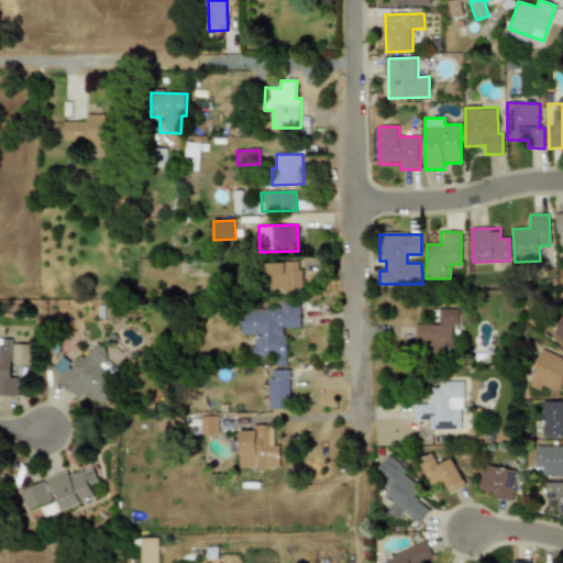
[(301,290),(300,262),(266,263),(267,291),(301,290)]
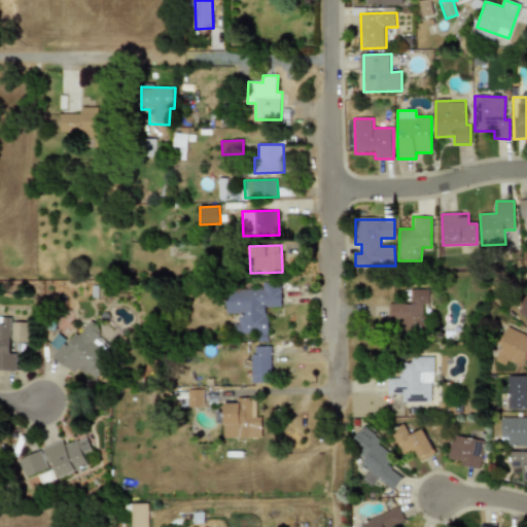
[(268,342),(267,308),(281,308),(280,283),(261,283),(261,289),(225,289),(226,314),(238,314),(239,334),(255,332),(255,342),(268,342)]
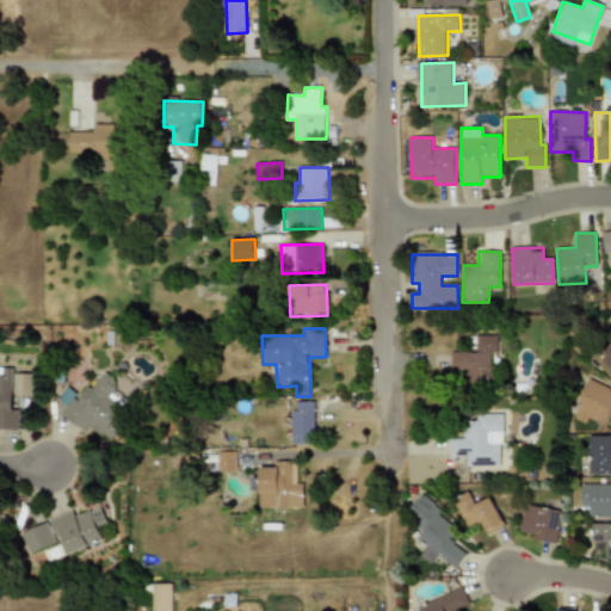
[(497,335),(476,335),(476,352),(450,352),(450,371),(466,371),(466,384),(497,384),(497,366),(489,366),(489,352),(497,352),(497,335)]
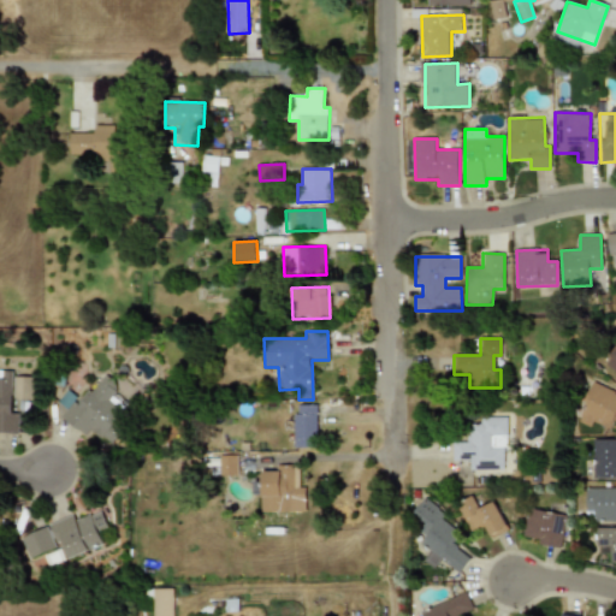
[(0,432),(18,433),(18,413),(11,413),(12,377),(1,375),(0,384),(0,383),(0,432)]
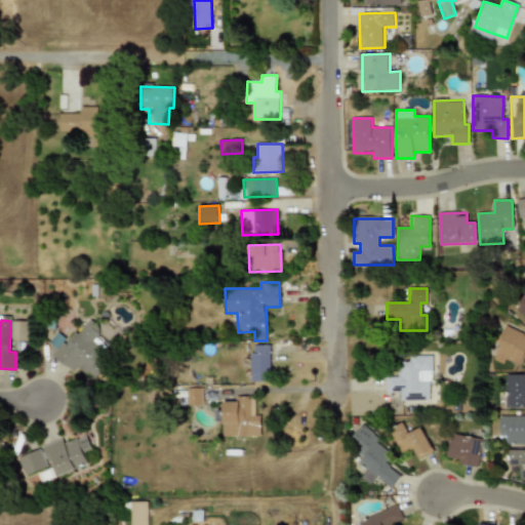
[(28,321),(11,321),(10,340),(28,340),(28,321)]
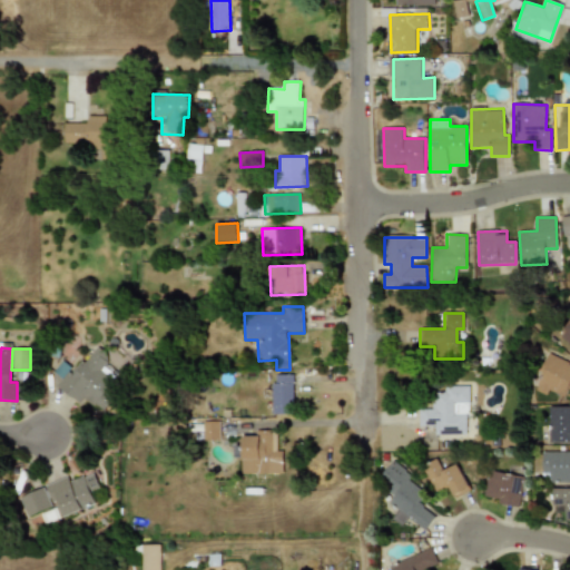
[(569,363),(549,355),(537,391),(549,395),(550,391),(566,397),(569,386),(569,363)]
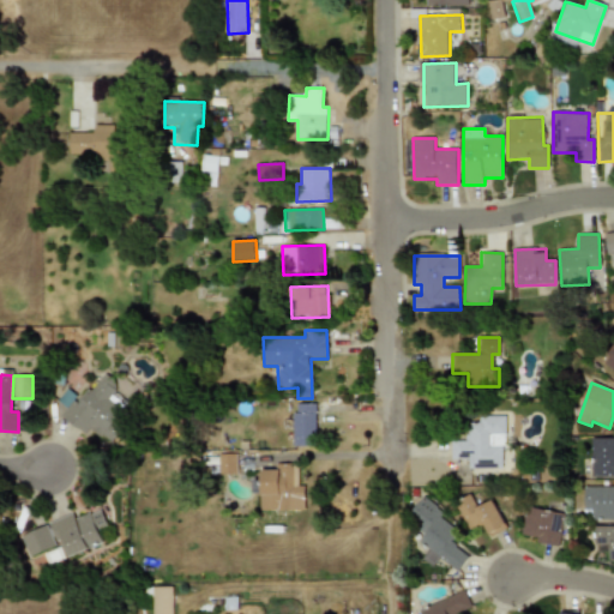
[(294,447),(315,446),(315,403),(293,404),(294,447)]
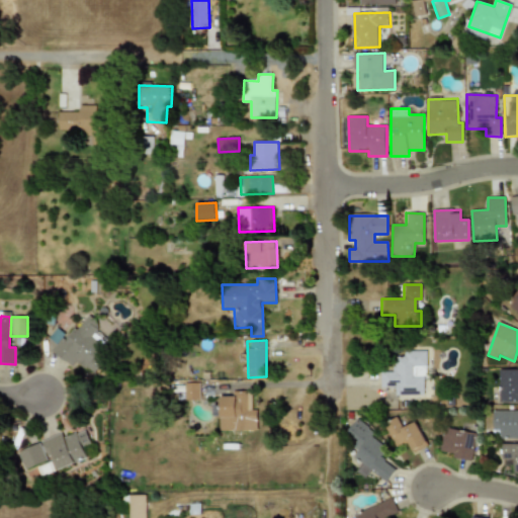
[(425,351),(404,351),(404,358),(394,358),(394,371),(380,371),(380,387),(395,387),(395,396),(425,396),(425,351)]
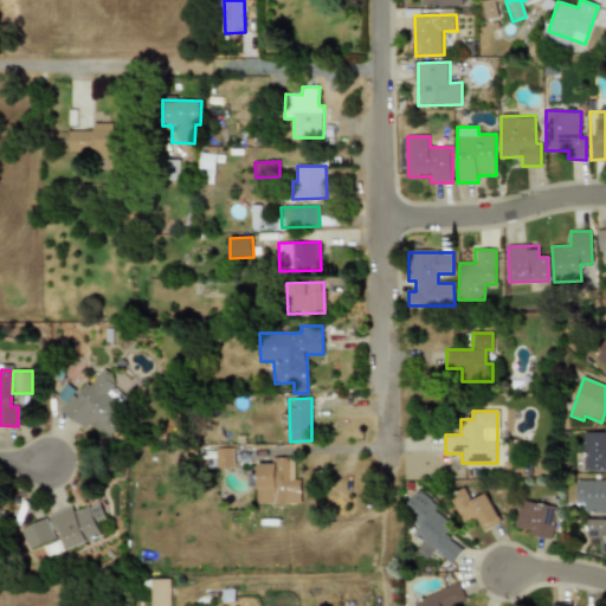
[(605,432),(584,433),(585,471),(605,470),(605,432)]
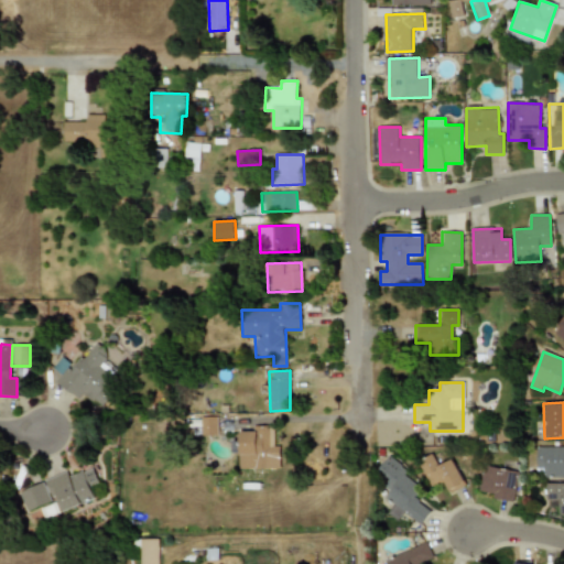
[(217,416),(201,416),(201,438),(217,440),(217,416)]
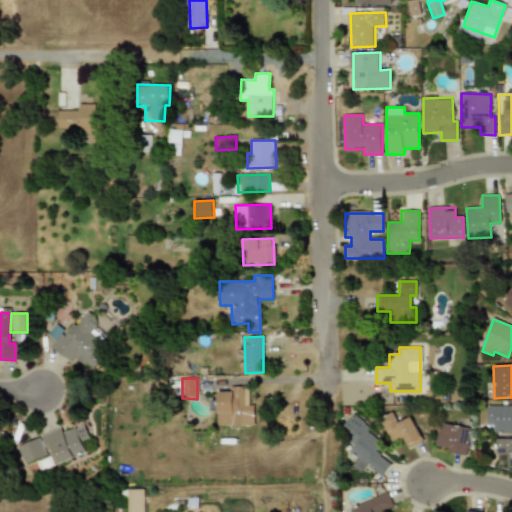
[(253,403),(233,403),(233,391),(216,392),(217,416),(231,416),(231,426),(254,425),(253,403)]
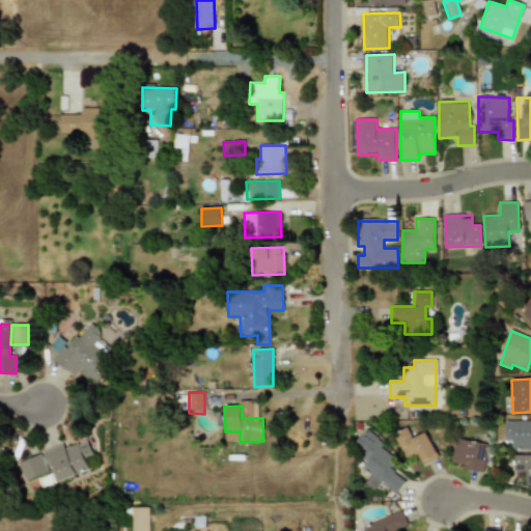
[(530,421),(506,421),(506,440),(513,440),(513,449),(530,449),(530,421)]
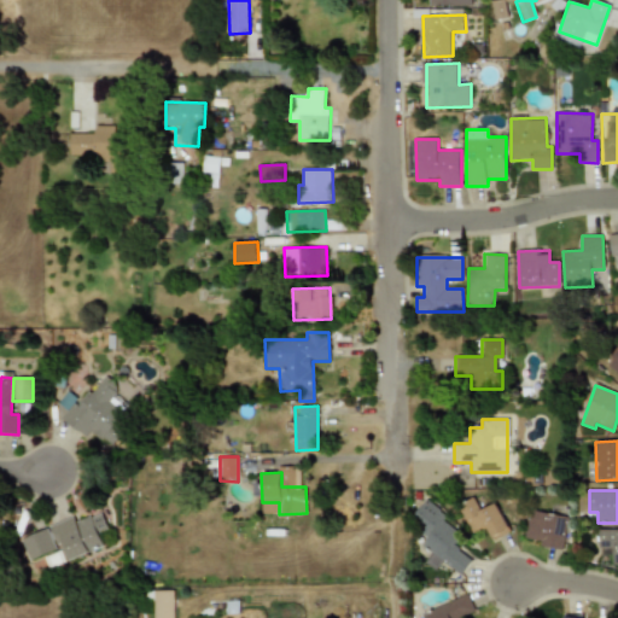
[(496,503),(479,511),(473,497),(458,503),(471,534),(487,526),(491,537),(507,530),(496,503)]
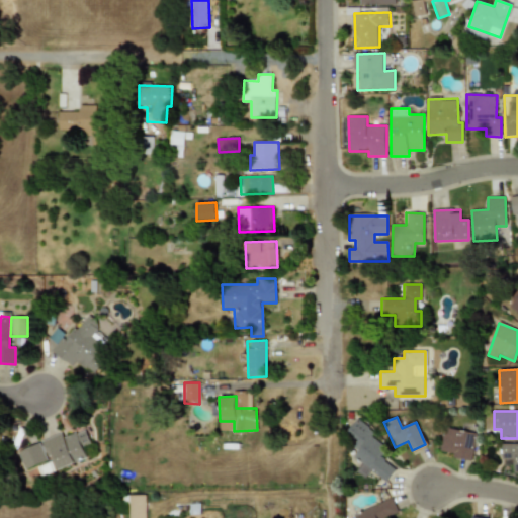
[(385,483),(396,469),(378,457),(385,447),(371,437),(374,432),(356,419),(343,436),(359,448),(353,456),(361,462),(357,468),(366,476),(370,471),(385,483)]
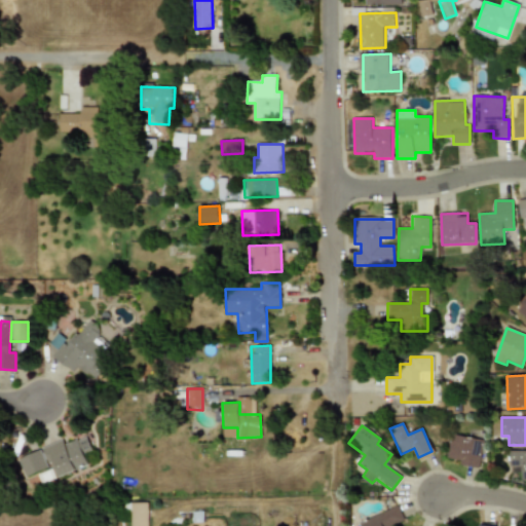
[(446,460),(478,467),(484,441),(452,434),(446,460)]
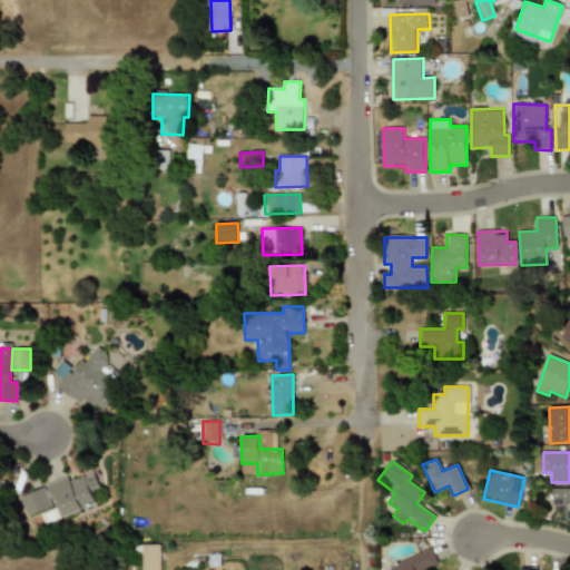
[(45,485),(51,503),(56,501),(62,518),(95,504),(91,495),(100,492),(92,472),(69,482),(68,477),(45,485)]
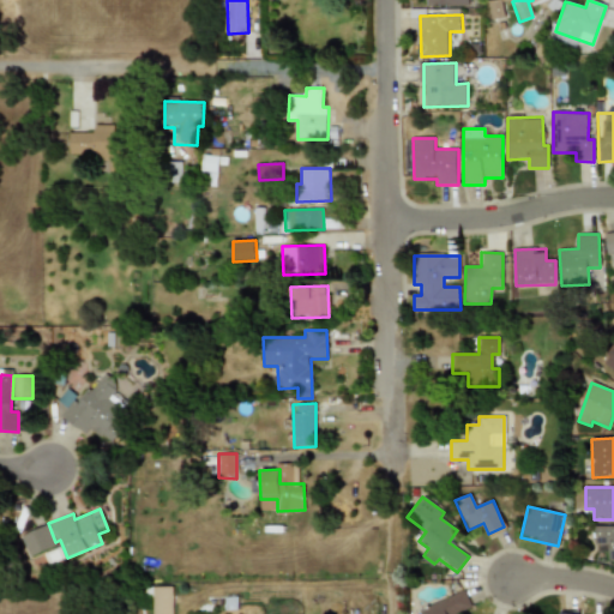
[(55,546),(47,525),(20,537),(29,558),(55,546)]
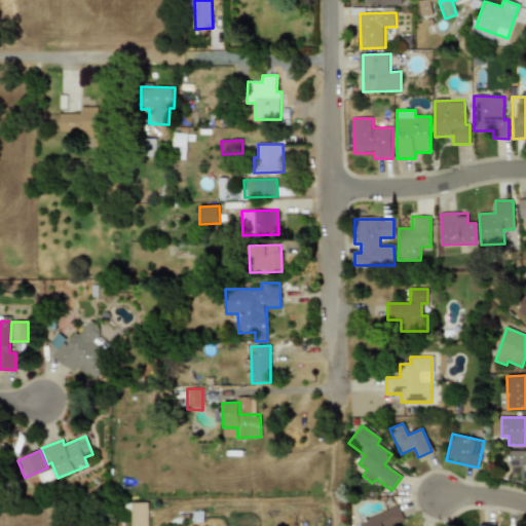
[(525,450),(510,451),(510,466),(524,466),(524,483),(525,482),(525,450)]
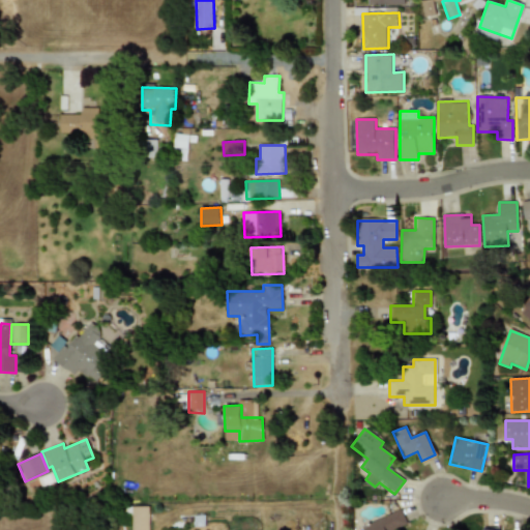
[(131,529),(149,529),(149,506),(131,506),(131,529)]
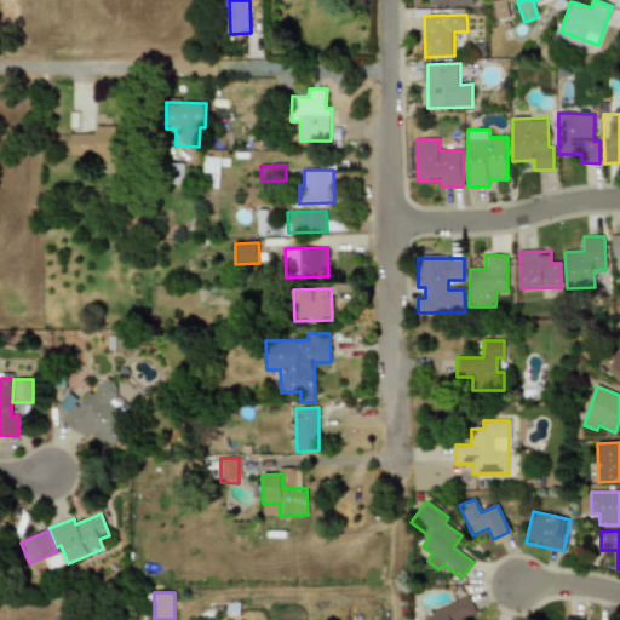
[(461,619),(476,615),(470,598),(424,615),(425,619),(461,619)]
